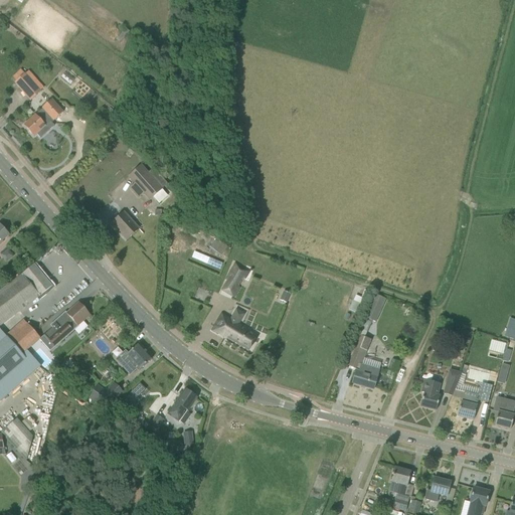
[(21,70),(13,77),(16,80),(14,82),(30,102),(41,92),(40,92),(25,74),(25,73),(24,74),(21,70)]
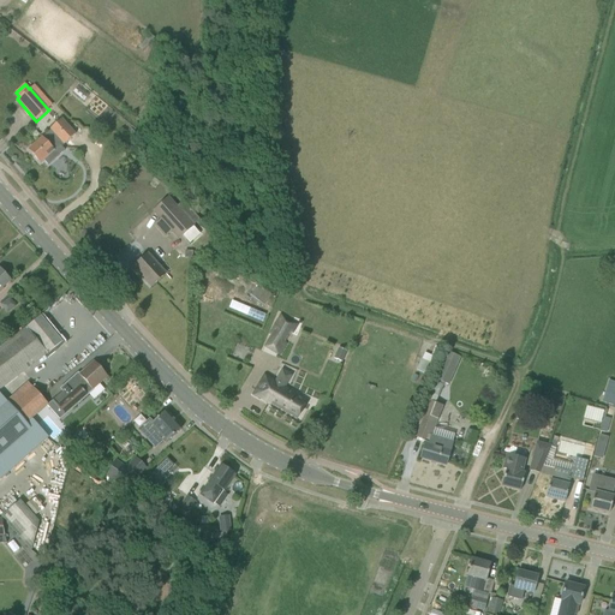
[(31,148),(28,150),(40,163),(42,161),(43,160),(48,166),(65,150),(60,145),(63,144),(64,145),(76,135),(75,132),(63,119),(59,121),(51,130),(51,131),(42,138),(42,137),(37,142),(31,148)]
